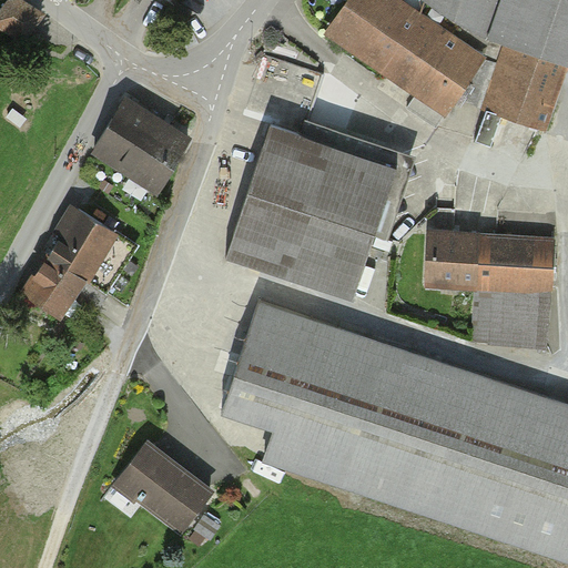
[(483,60),(396,0),(348,0),(328,30),(446,112),(483,60)]
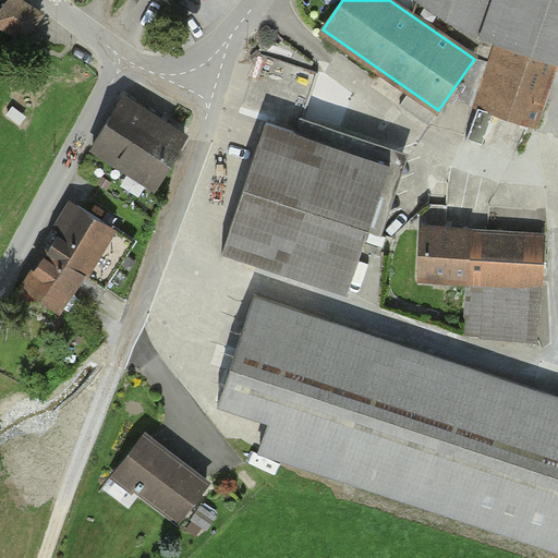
[(557,0),(410,0),(481,38),(497,44),(475,107),(537,126),(557,64),(557,0)]
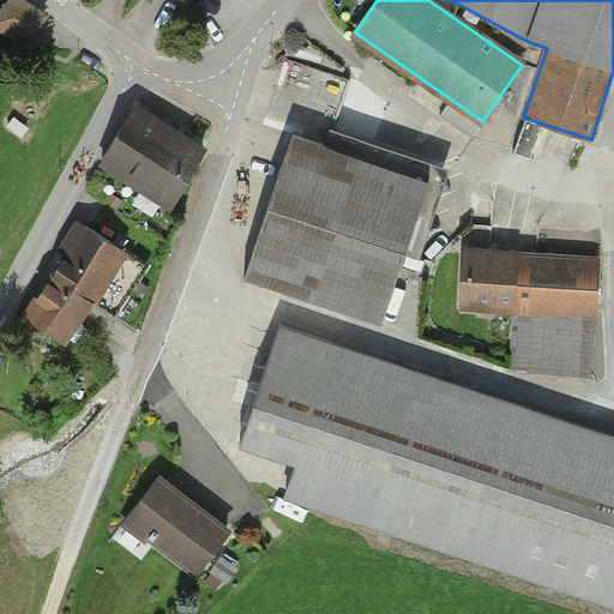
[(205,144),(144,104),(103,166),(164,206),(205,144)]
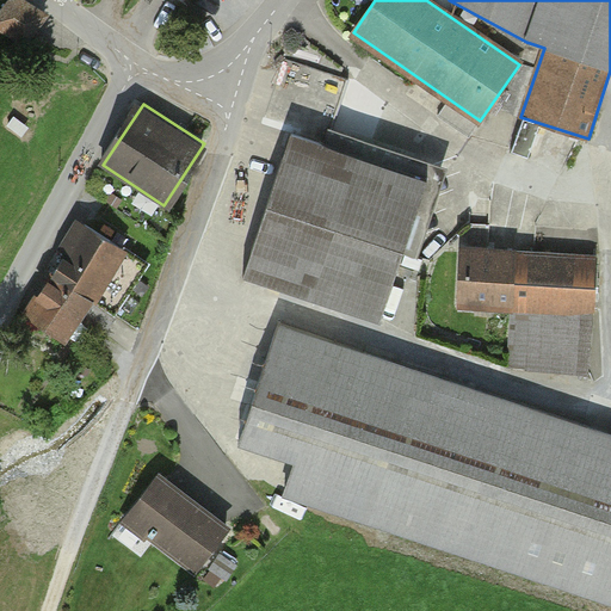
[(425,177),(292,134),(248,269),(380,312),(425,177)]
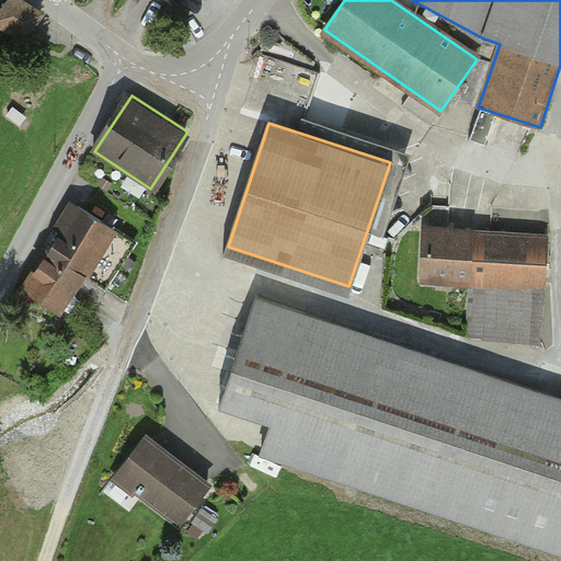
[(132,244),(75,207),(20,292),(57,316),(84,273),(104,286),(132,244)]
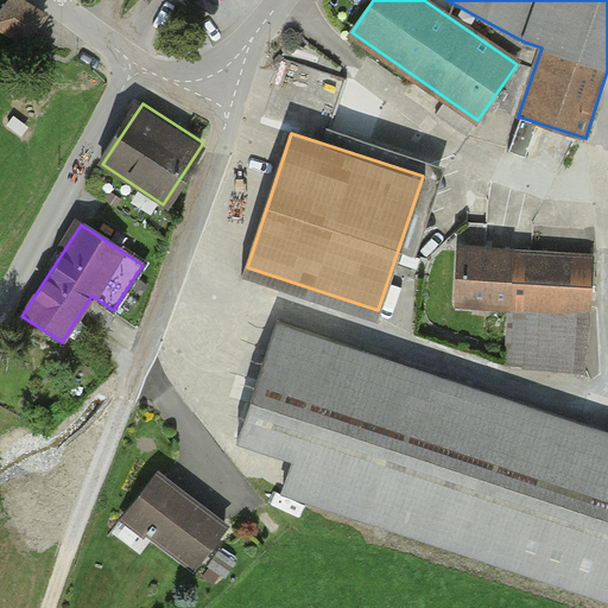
[(591,255),(462,248),(460,304),(512,306),(508,367),(586,371),(591,255)]
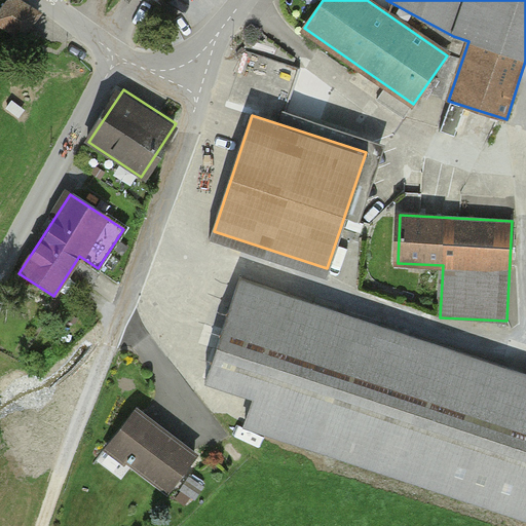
[(525,374),(241,282),(209,380),(257,397),(248,423),(525,514),(525,374)]
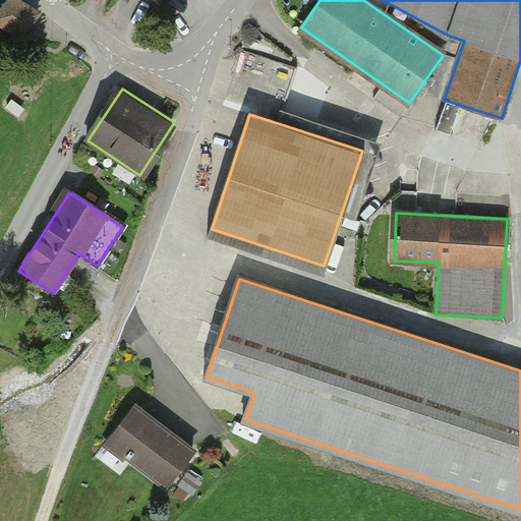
[(191,448),(139,405),(110,442),(161,483),(191,448)]
